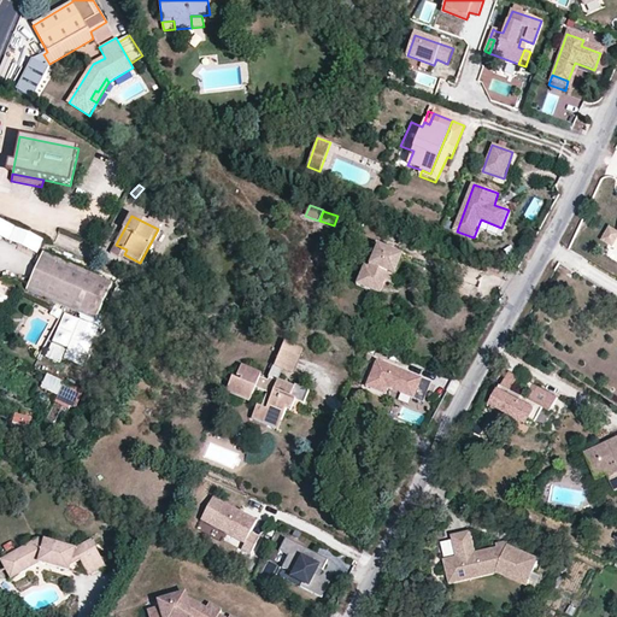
[(0,238),(39,253),(45,239),(0,221),(0,238)]
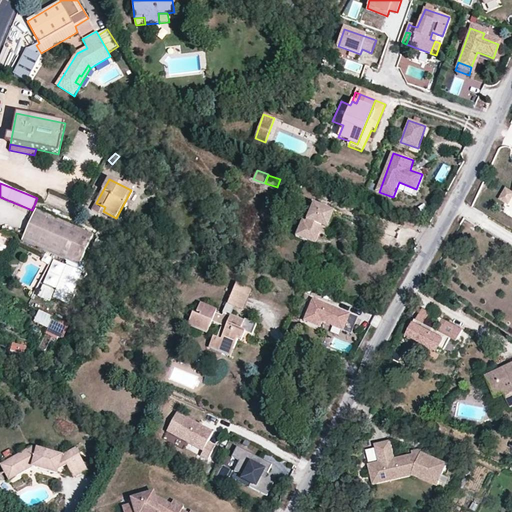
[(336,203),(338,197),(325,190),(322,195),(336,203)]
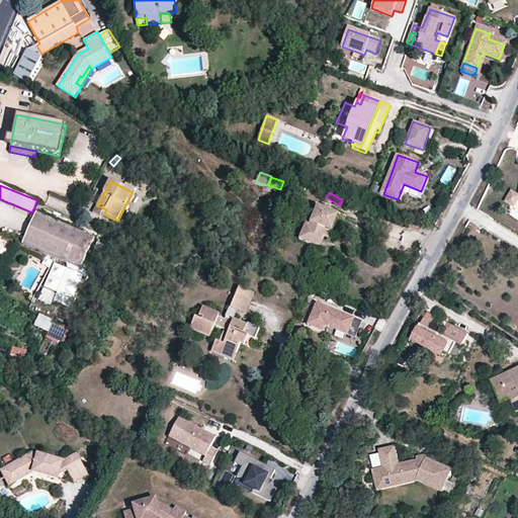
[(508,203),(516,208),(517,204),(517,194),(514,192),(508,203)]
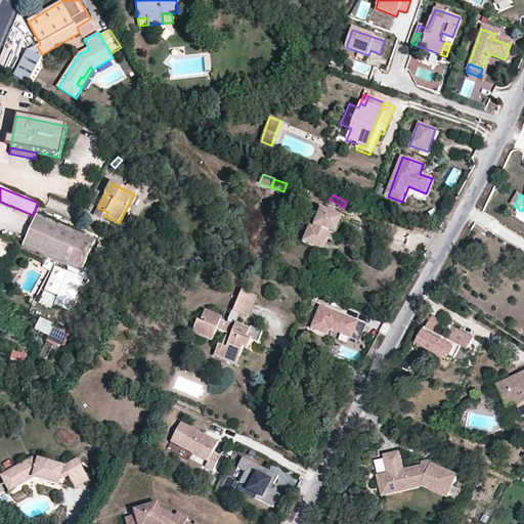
[(50,199),(47,205),(72,216),(75,209),(50,199)]
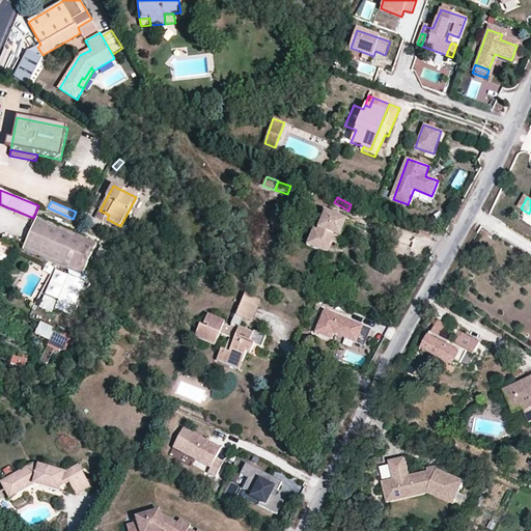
[(319,246),(322,241),(333,245),(340,228),(343,229),(346,221),(336,217),(337,214),(333,212),(331,216),(323,212),(310,243),(319,246)]
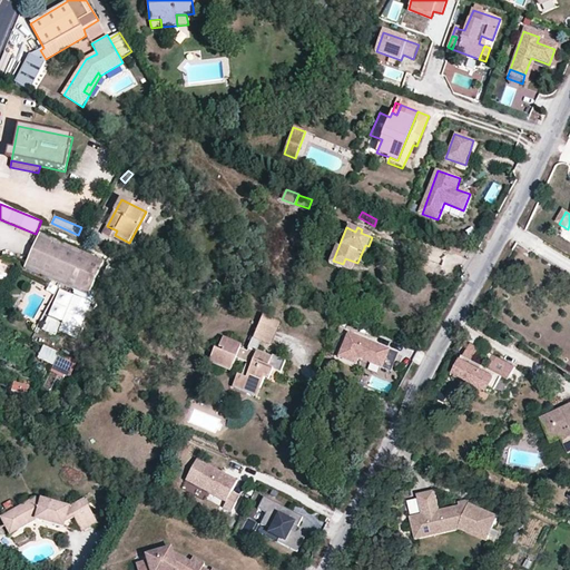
[(89,296),(105,262),(40,233),(25,268),(89,296)]
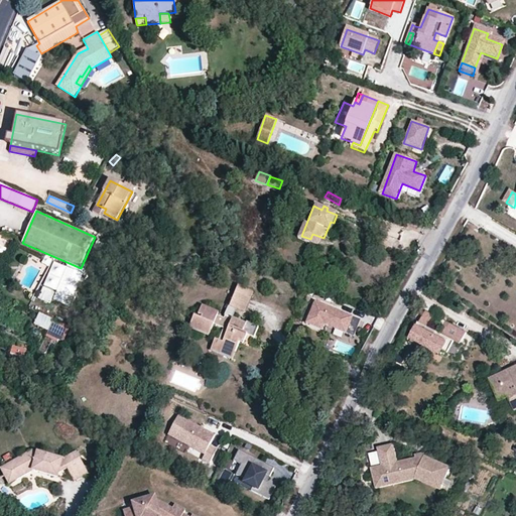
[(39,295),(71,308),(85,276),(54,262),(39,295)]
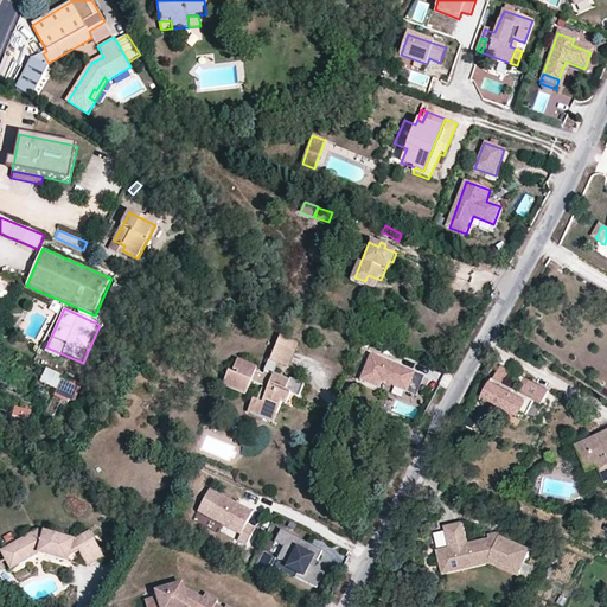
[(278,364),(287,368),(298,343),(280,337),(269,360),(278,364)]
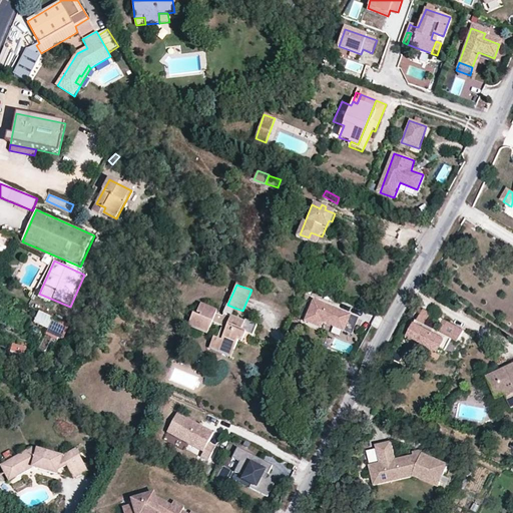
[(359,319),(313,300),(305,322),(321,329),(323,323),(352,335),(359,319)]
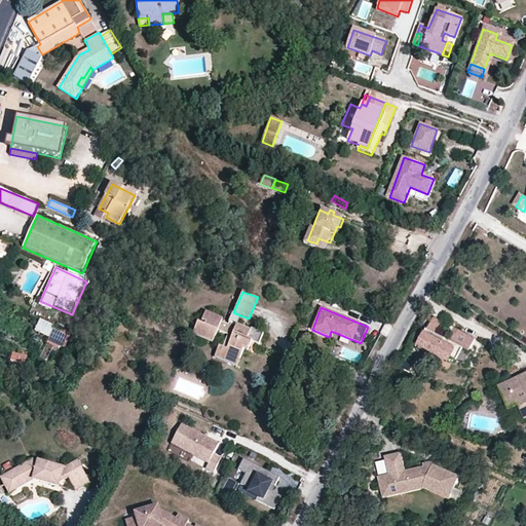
[(240,315),(233,312),(229,322),(236,325),(240,315)]
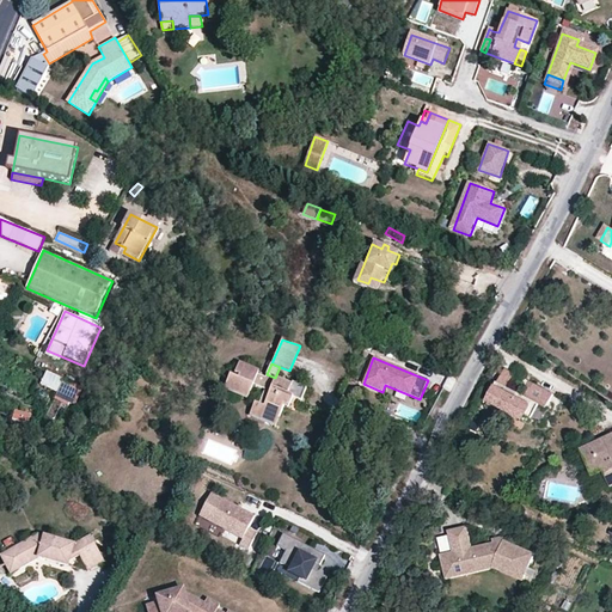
[(270,414),(280,417),(283,407),(288,409),(293,397),(301,401),(306,389),(294,383),(293,385),(275,378),(267,374),(265,378),(257,374),(258,371),(245,365),(238,378),(231,375),(225,390),(246,399),(254,385),(264,390),(258,404),(255,403),(249,416),(265,423),(270,414)]
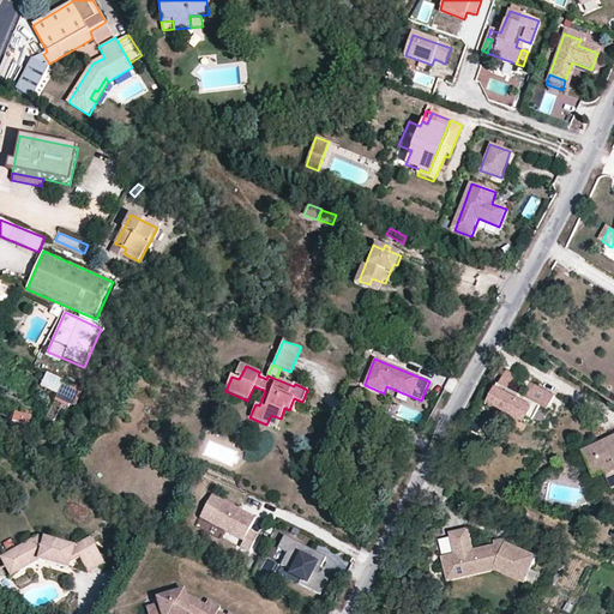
[(534,419),(541,405),(527,397),(509,387),(517,374),(507,368),(500,383),(499,381),(489,401),(525,420),(527,416),(534,419)]
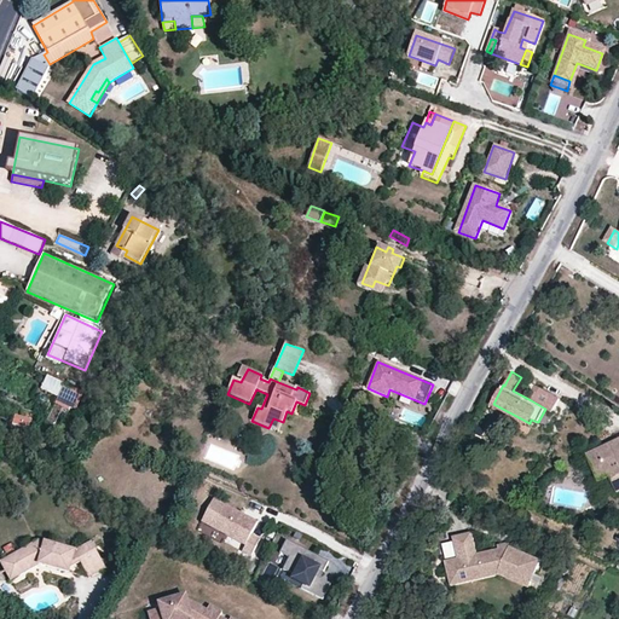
[(46,377),(41,391),(58,398),(56,404),(75,412),(84,393),(46,377)]
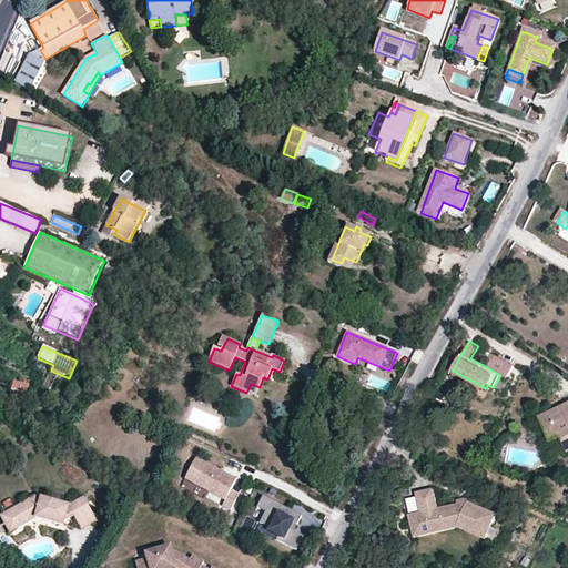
[(507,378),(514,365),(490,353),(488,357),(492,359),(487,367),(500,375),(507,378)]
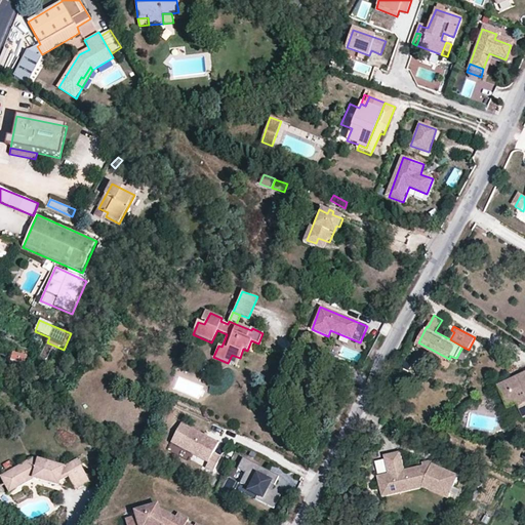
[(25,364),(27,355),(13,353),(11,361),(25,364)]
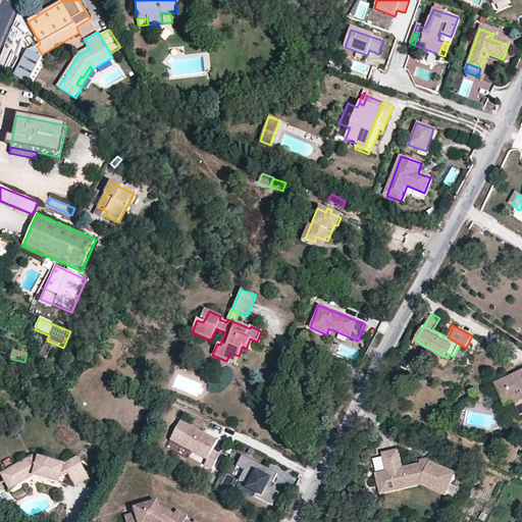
[(230,353),(226,361),(235,364),(239,356),(230,353)]
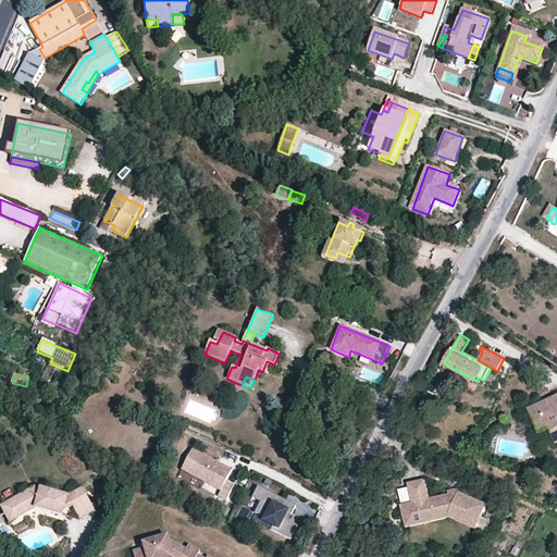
[(556,395),(528,409),(541,434),(549,430),(556,444),(556,443),(556,404),(555,400),(556,399),(556,395)]
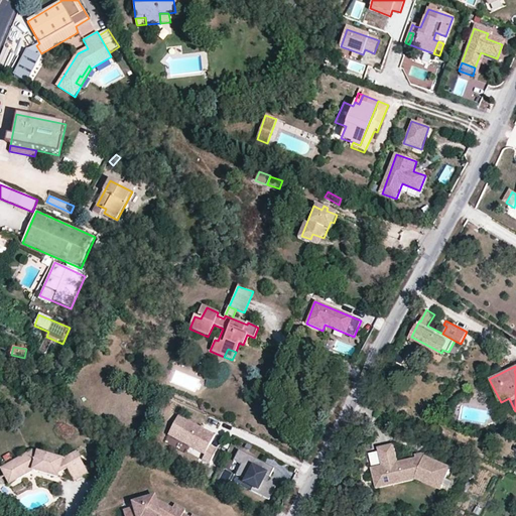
[(210,445),(215,436),(179,417),(171,433),(207,452),(204,457),(212,461),(217,449),(210,445)]
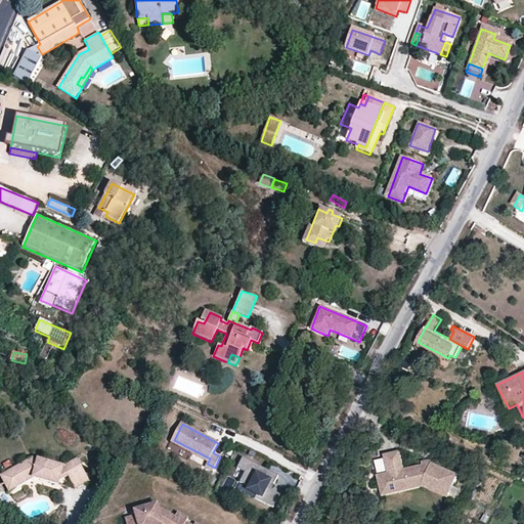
[(456,474),(432,463),(404,469),(400,450),(384,454),(388,472),(393,471),(397,488),(422,483),(448,494),(449,493),(452,486),(456,474)]
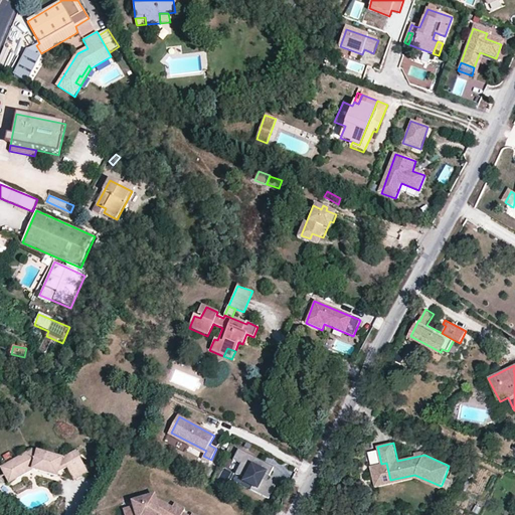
[(65,457),(34,450),(7,467),(12,475),(15,474),(19,480),(36,470),(61,476),(64,464),(70,465),(78,478),(93,470),(79,449),(65,457)]
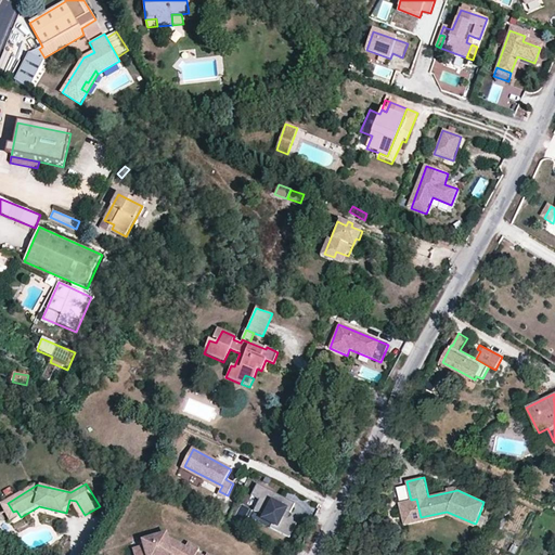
[(296,504),(257,485),(252,497),(260,501),(255,512),(266,516),(261,524),(291,538),(297,524),(283,517),(286,511),(291,513),(296,504)]
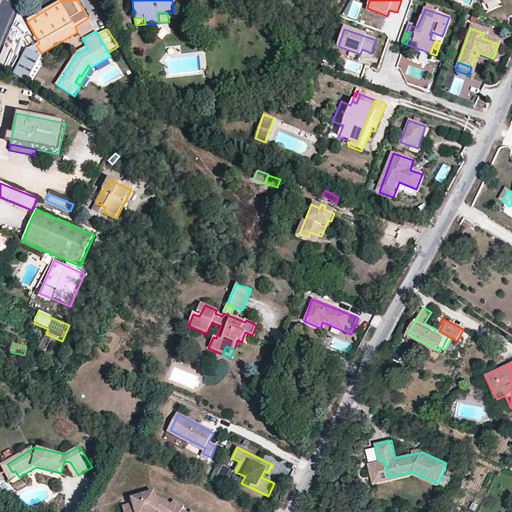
[(229,477),(241,483),(245,476),(235,472),(240,462),(232,458),(229,465),(234,467),(229,477)]
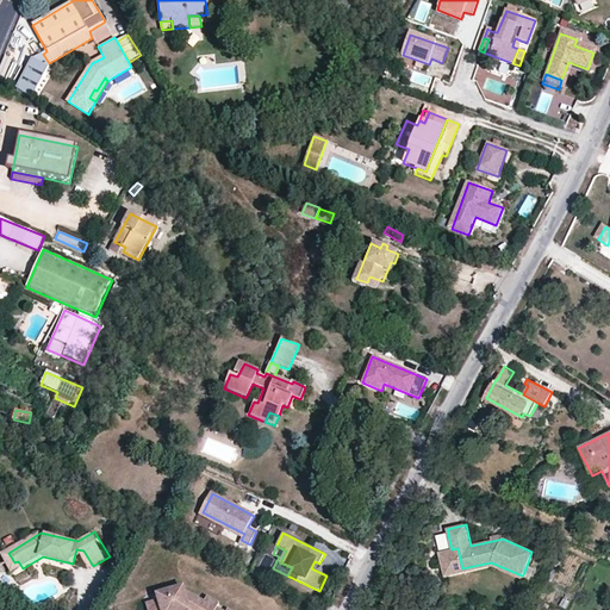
[(462,568),(458,548),(439,552),(444,577),(491,567),(520,579),(522,576),(491,562),(462,568)]
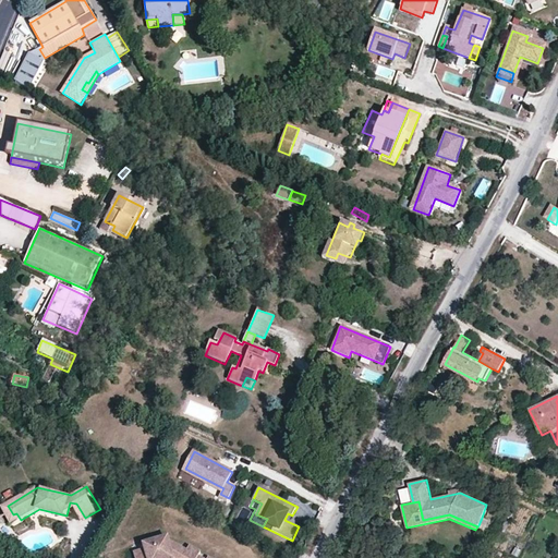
[(21,520),(16,513),(13,514),(8,506),(4,508),(14,524),(21,520)]
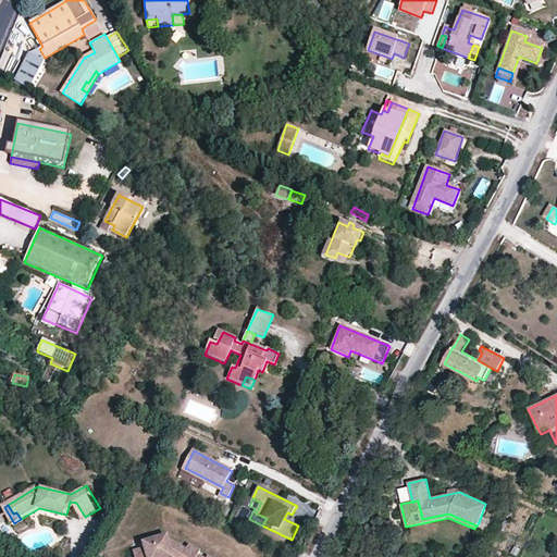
[(487,520),(481,517),(478,524),(484,528),(487,520)]
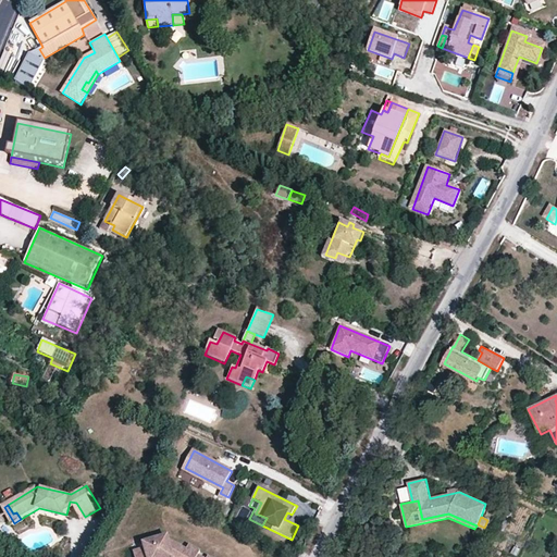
[(169,547),(164,534),(140,542),(141,547),(131,551),(133,556),(180,556),(184,556),(185,556),(193,556),(196,554),(198,549),(186,544),(184,548),(177,545),(169,547)]
